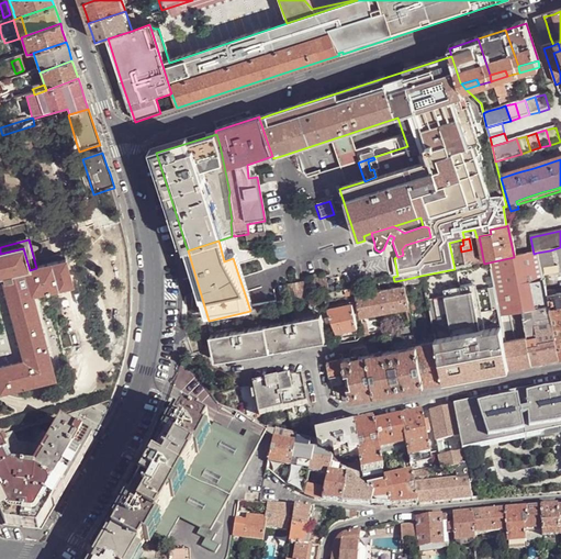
[(0,279),(1,279),(25,272),(30,271),(30,270),(23,248),(0,254),(0,279)]
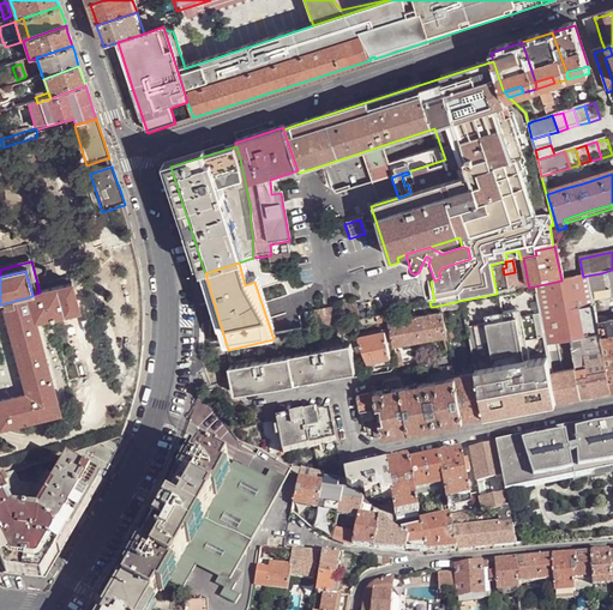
[(515,272),(504,275),(509,291),(529,288),(528,283),(518,285),(515,272)]
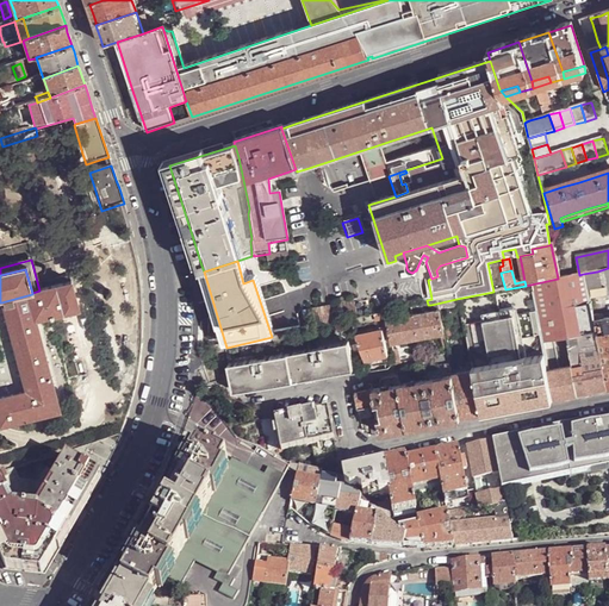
[(583,274),(588,297),(601,294),(597,272),(583,274)]
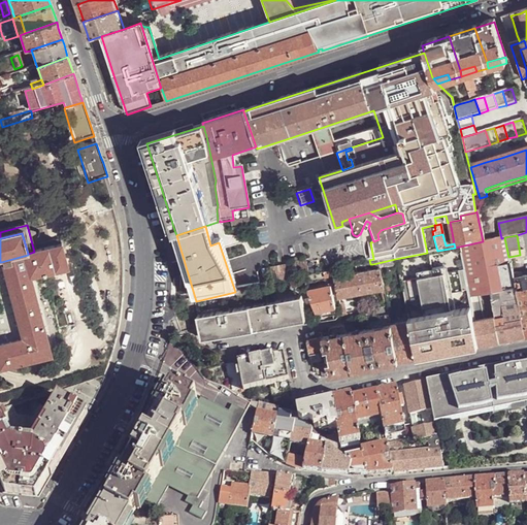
[(488,341),(490,341),(482,305),(481,305),(479,296),(490,294),(497,327),(496,327),(499,345),(525,339),(521,322),(517,300),(515,289),(513,281),(513,276),(509,264),(508,257),(504,237),(501,238),(485,241),(483,241),(459,247),(464,270),(469,298),(470,301),(471,306),(479,343),(488,341)]
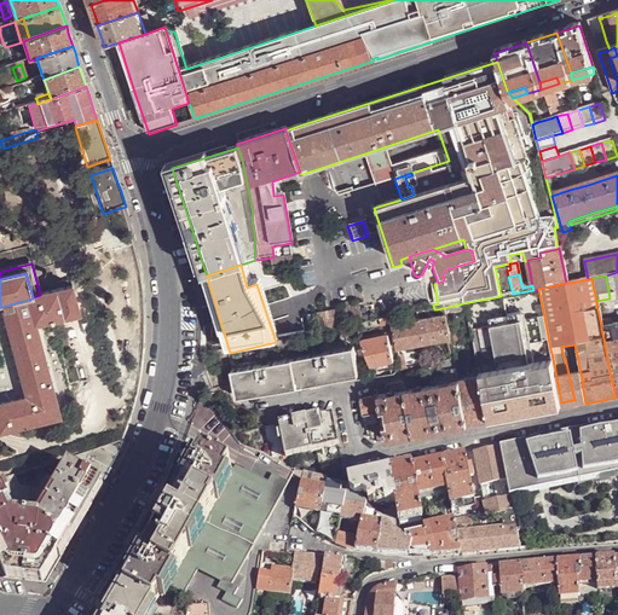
[(71,286),(57,290),(64,318),(79,314),(71,286)]
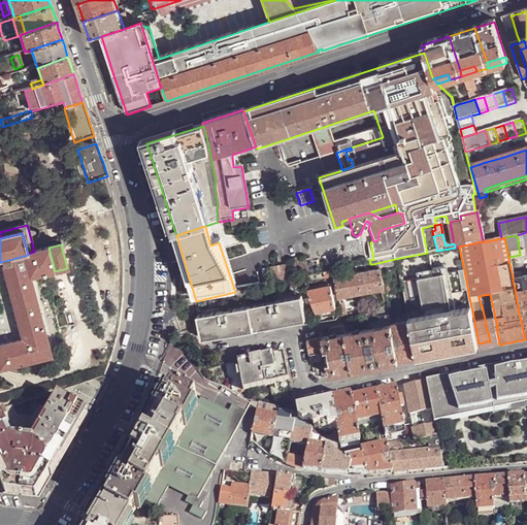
[(34,252),(28,254),(28,255),(24,256),(30,279),(55,271),(48,248),(34,252)]
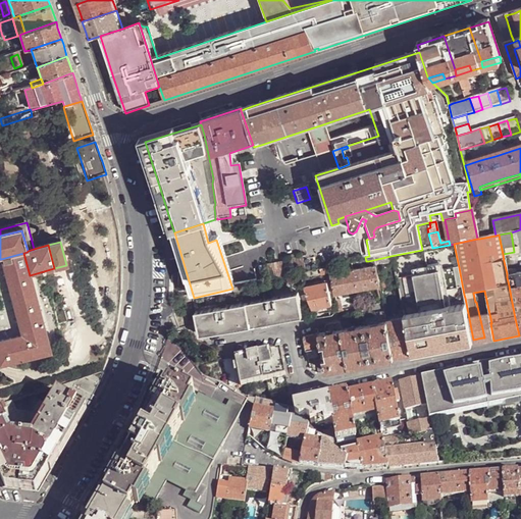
[(503,254),(504,261),(518,258),(517,252),(514,252),(503,254)]
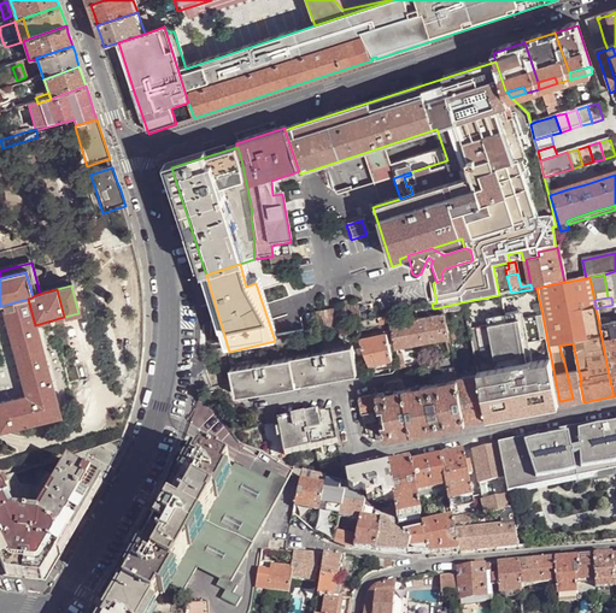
[(28,299),(1,306),(4,313),(16,358),(27,399),(53,392),(35,325),(28,299)]
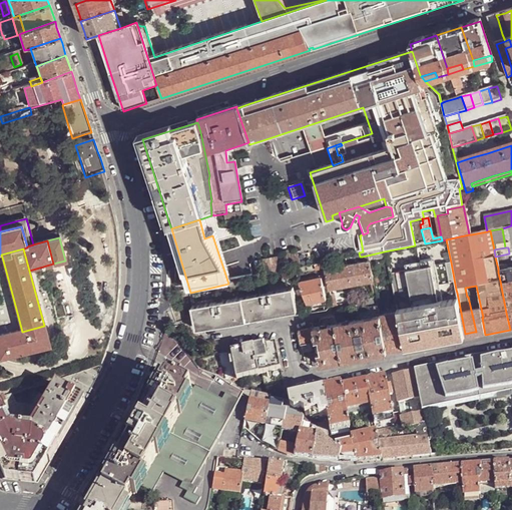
[(384,251),(367,256),(368,263),(386,260),(384,251)]
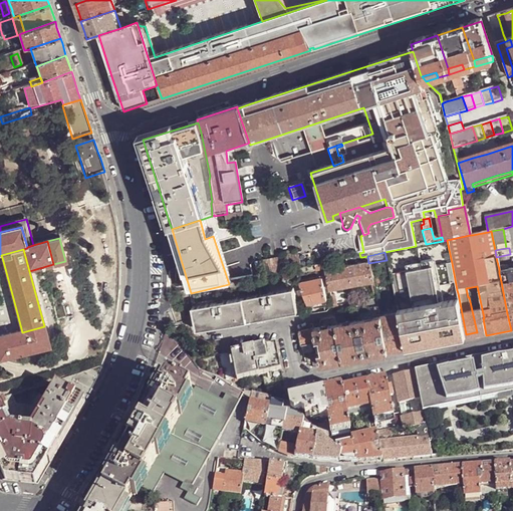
[(298,255),(289,256),(287,256),(288,258),(257,264),(260,278),(283,273),(290,271),(290,268),(292,267),(301,266),(298,255)]
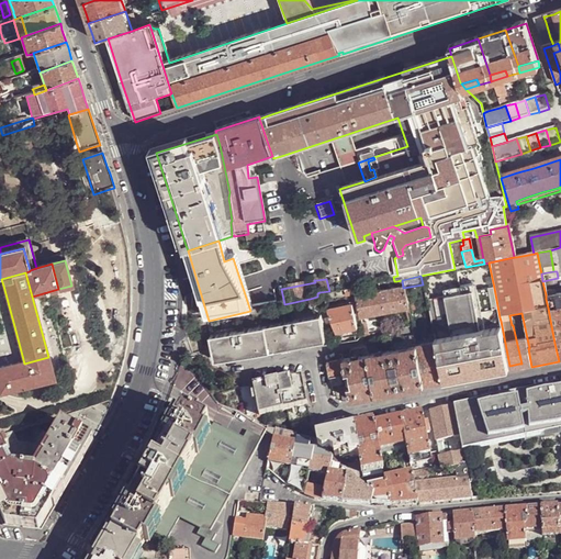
[(394,281),(382,284),(382,289),(383,292),(386,292),(385,289),(389,289),(389,291),(399,290),(396,281),(394,281)]
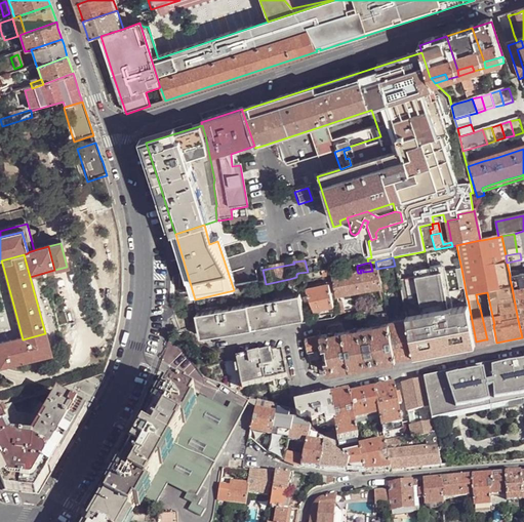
[(0,290),(4,307),(14,342),(23,339),(13,305),(3,267),(0,268),(0,290)]
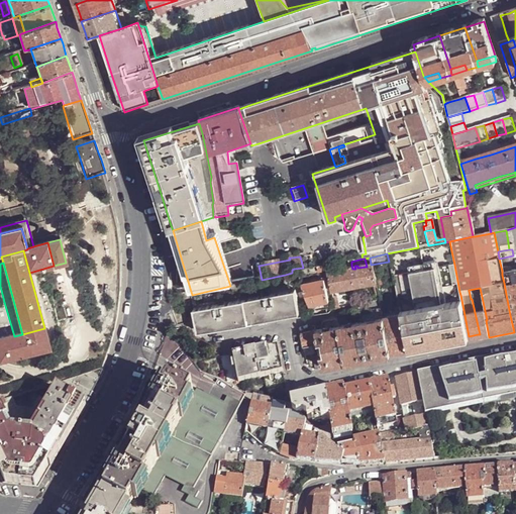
[(336,264),(324,267),(326,273),(326,275),(338,272),(338,269),(336,264)]
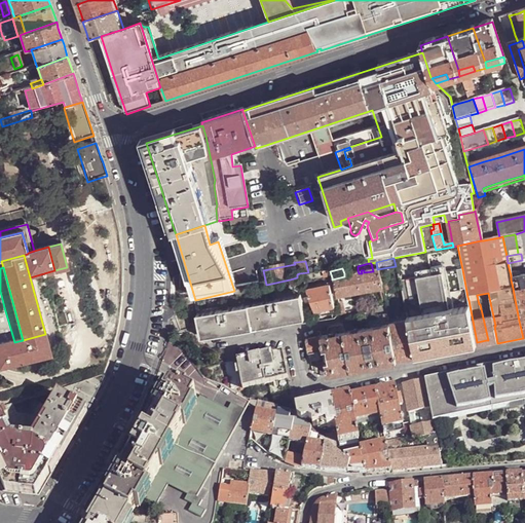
[(462,269),(437,274),(446,322),(452,351),(479,346),(477,342),(470,305),(469,300),(467,297),(462,269)]
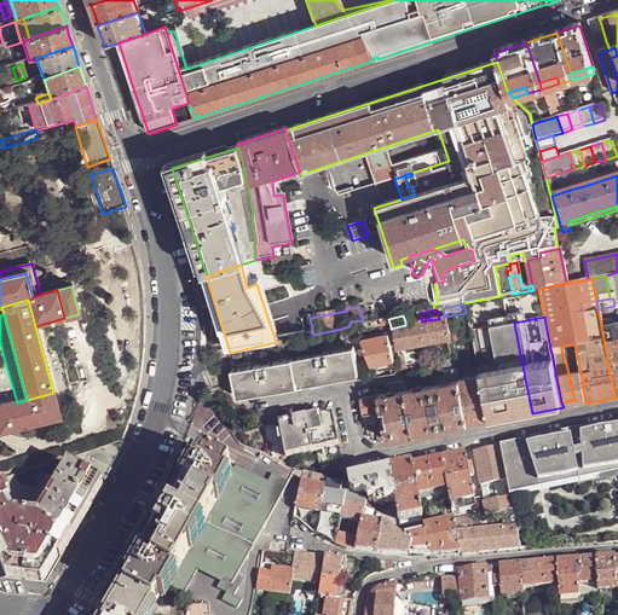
[(422,321),(417,324),(422,347),(450,341),(449,336),(445,318),(439,319),(428,320),(426,321),(422,321)]
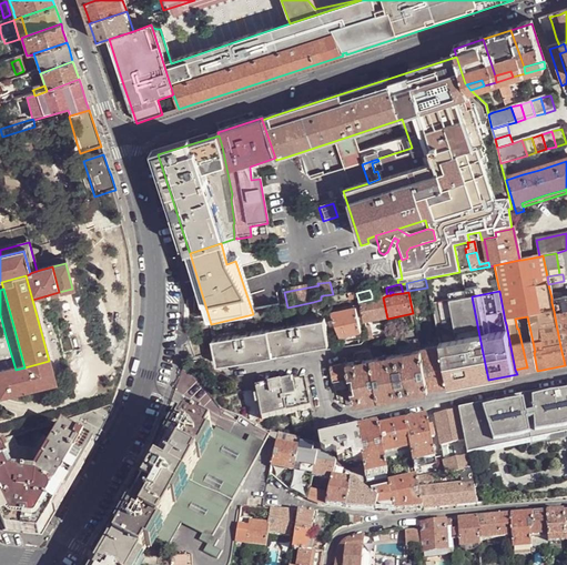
[(472,296),(431,304),(439,347),(441,355),(482,347),(472,296)]
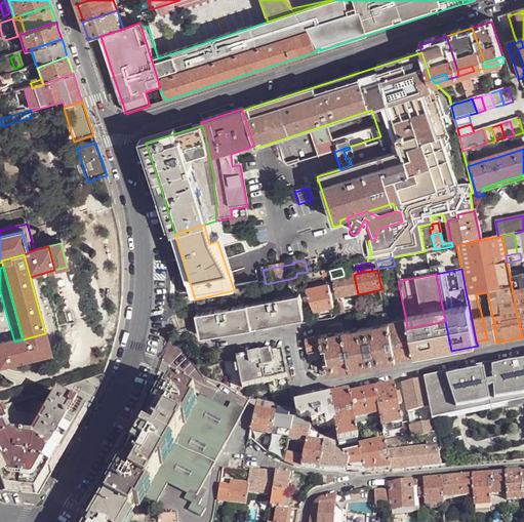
[(344,276),(331,279),(336,299),(358,294),(354,275),(347,276),(344,276)]
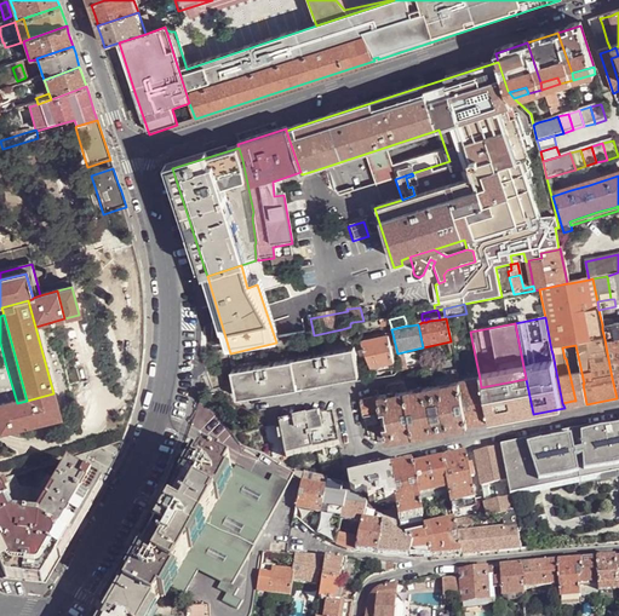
[(618,324),(602,329),(605,339),(607,352),(612,378),(617,398),(618,397),(618,324)]
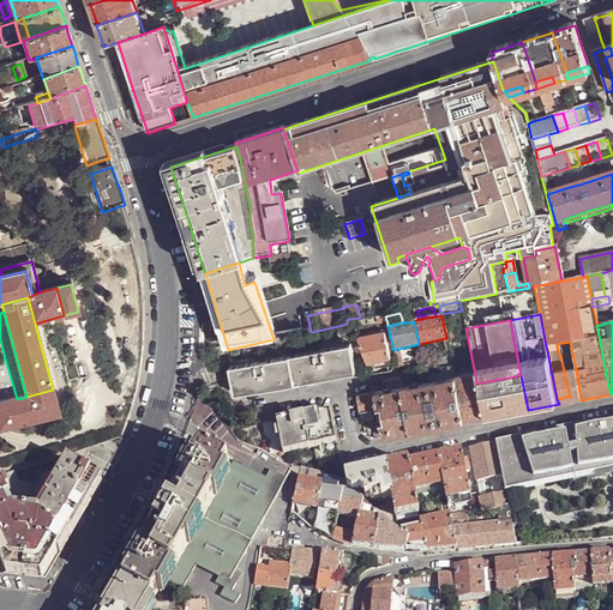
[(462,330),(445,333),(446,338),(446,342),(463,339),(462,330)]
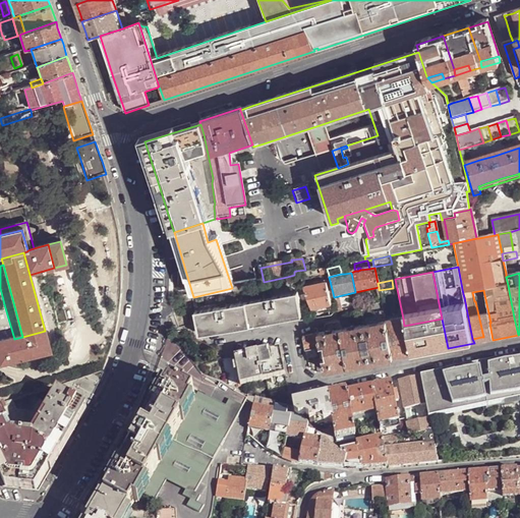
[(326,285),(303,289),(302,290),(310,311),(311,311),(331,306),(326,285)]
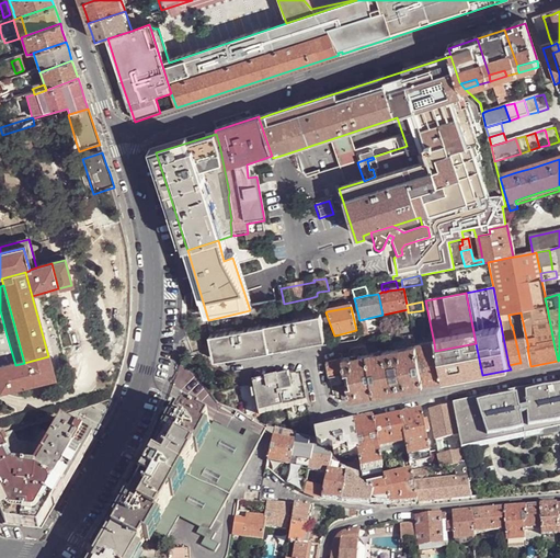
[(319,317),(263,329),(269,353),(324,342),(319,317)]
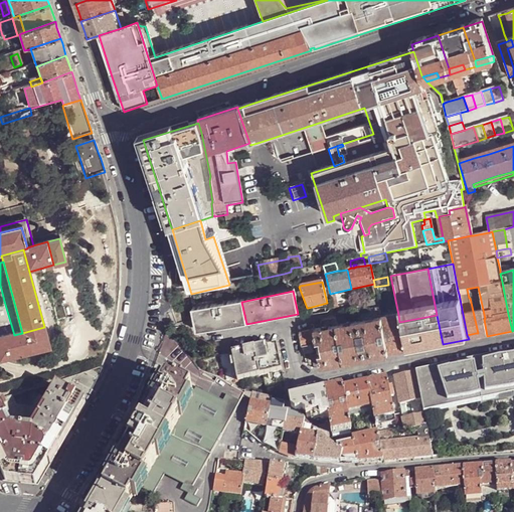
[(0,338),(14,335),(4,301),(0,302),(0,338)]
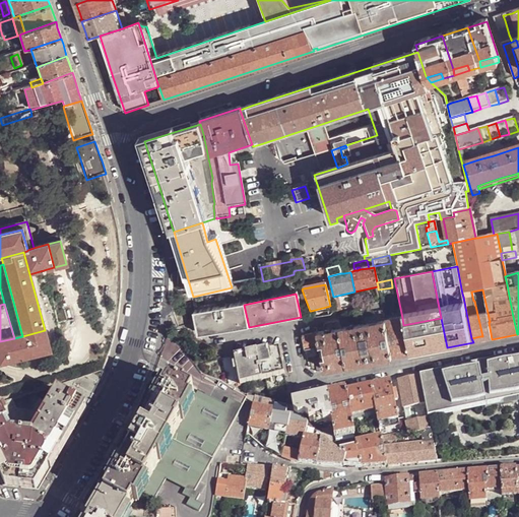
[(249,327),(244,305),(193,316),(198,338),(249,327)]
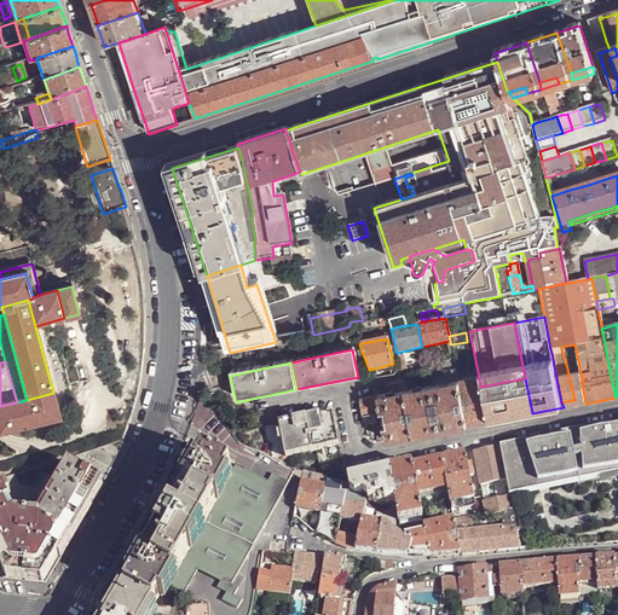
[(479,378),(458,383),(467,427),(487,423),(480,387),(479,378)]
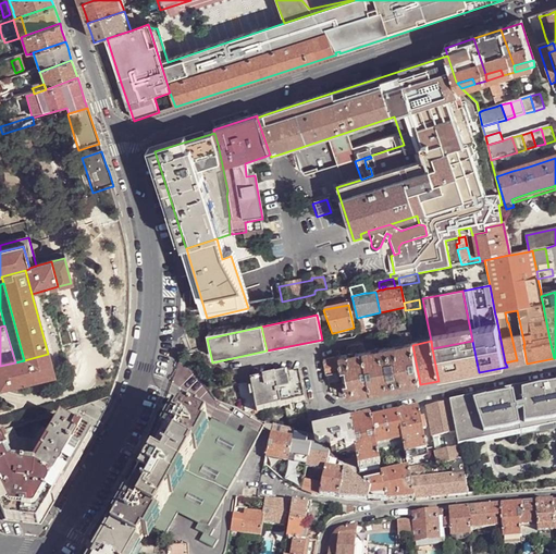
[(472,341),(432,348),(439,381),(479,372),(472,341)]
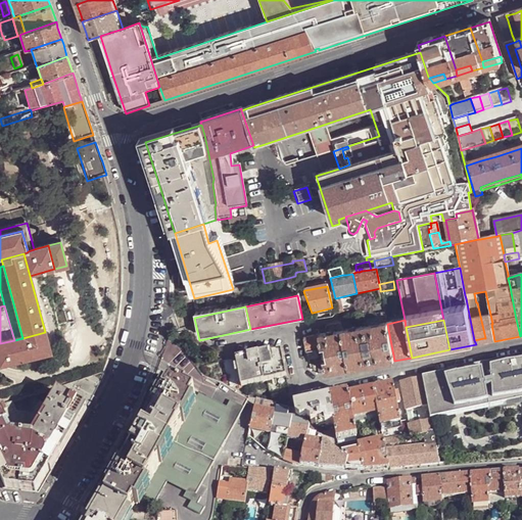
[(387,324),(364,328),(371,366),(394,361),(387,324)]
